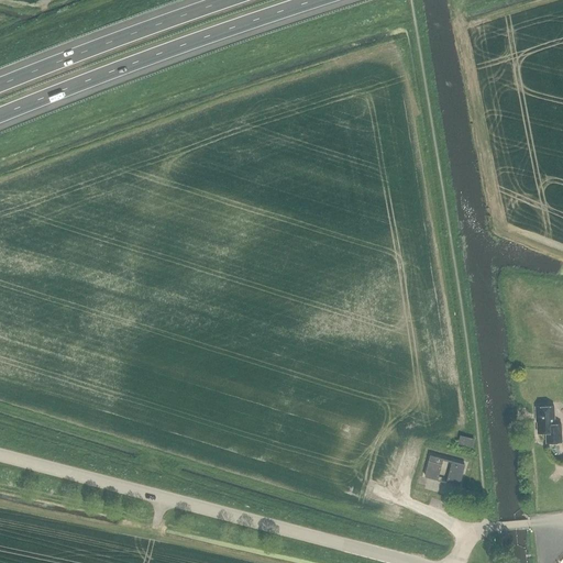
[(521,278),(515,288),(530,298),(536,288),(521,278)]
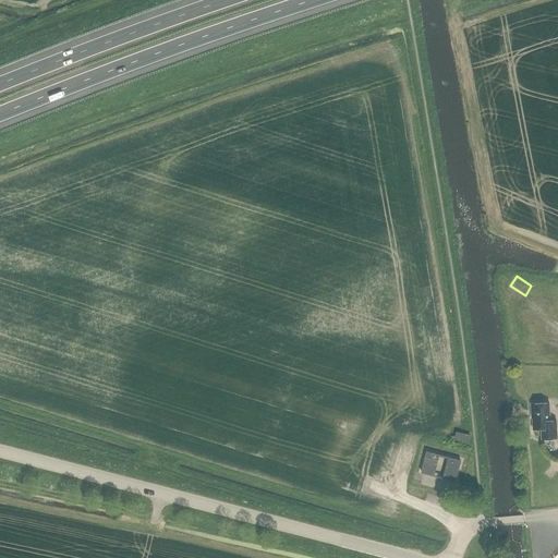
[(557,438),(557,420),(550,421),(549,402),(531,403),(531,413),(532,413),(533,429),(542,429),(542,439),(557,438)]
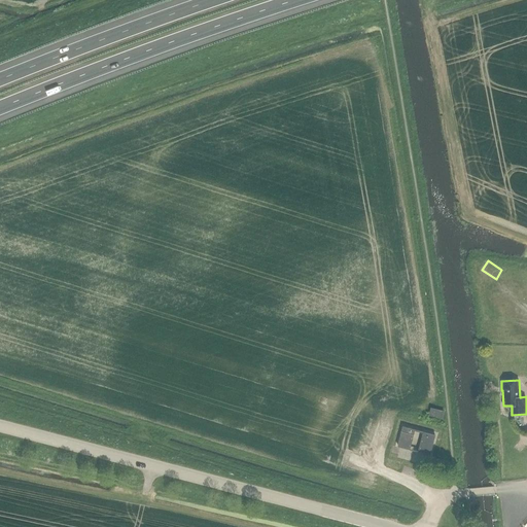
[(442,418),(444,412),(431,409),(429,415),(442,418)]
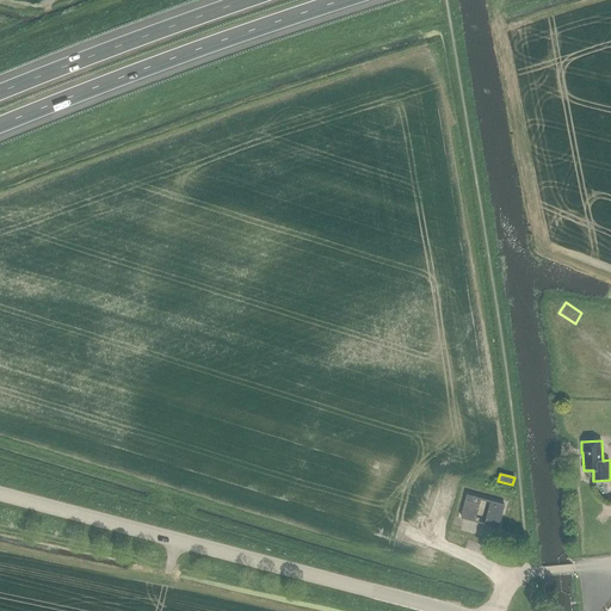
[(475,520),(481,498),(467,494),(462,517),(475,520)]
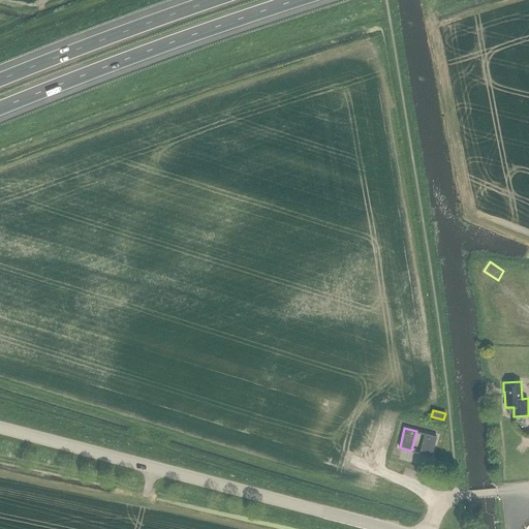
[(431,456),(436,436),(424,433),(418,453),(431,456)]
